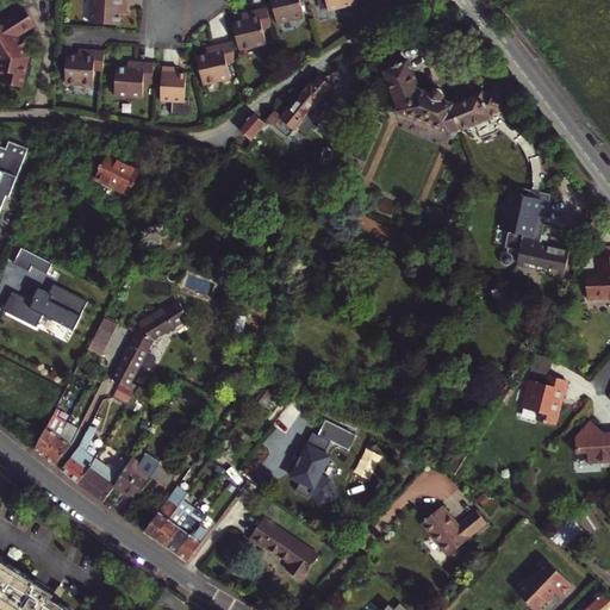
[(128,10),(126,0),(92,0),(91,23),(120,25),(122,13),(120,13),(120,8),(128,10)]
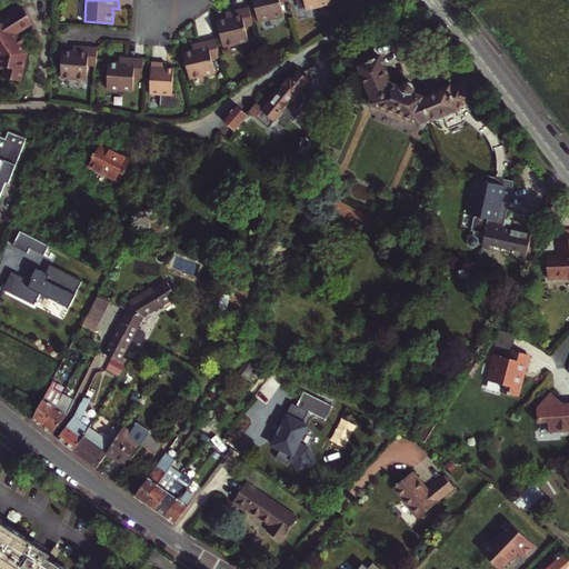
[(281,1),(287,0),(253,0),(259,21),(285,16),(281,1)]
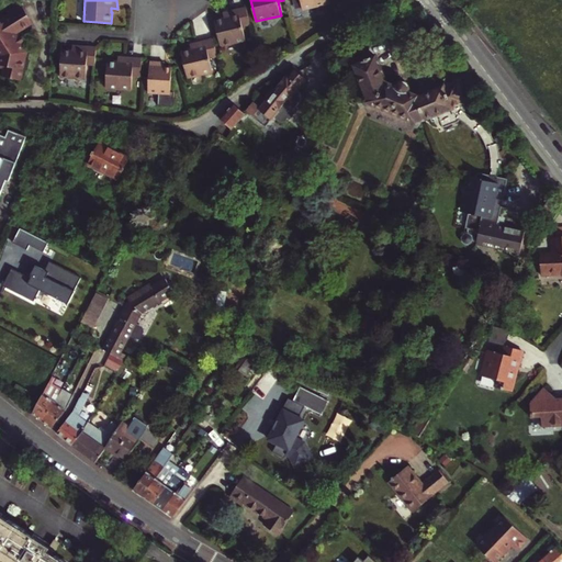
[(300,0),(302,10),(327,4),(326,0),(300,0)]
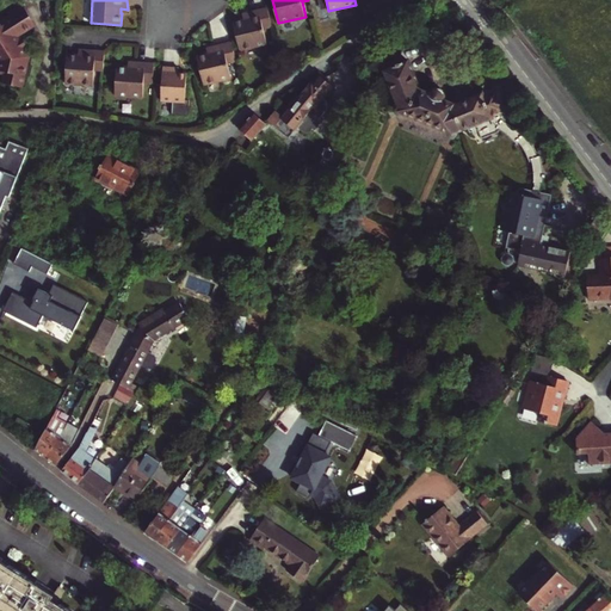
[(264,29),(272,26),(269,7),(247,13),(248,19),(245,20),(245,19),(233,22),(240,50),(267,44),(264,29)]
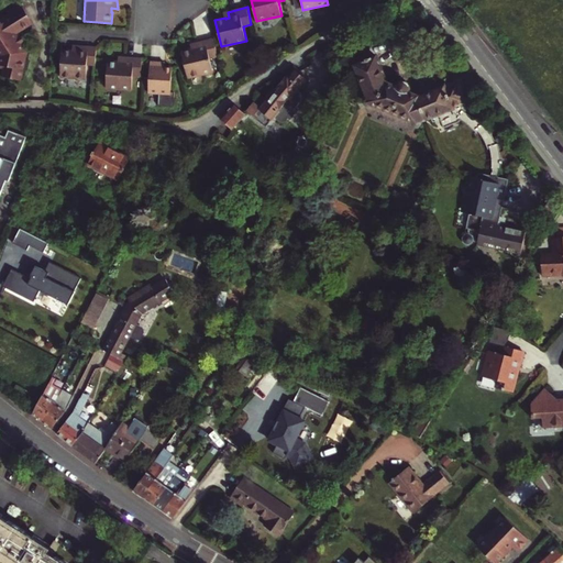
[(3,76),(20,80),(22,69),(24,70),(25,62),(24,61),(26,52),(21,44),(20,45),(17,40),(18,39),(14,34),(32,23),(23,9),(20,11),(18,8),(9,13),(11,17),(0,23),(0,56),(0,68),(6,69),(3,76)]
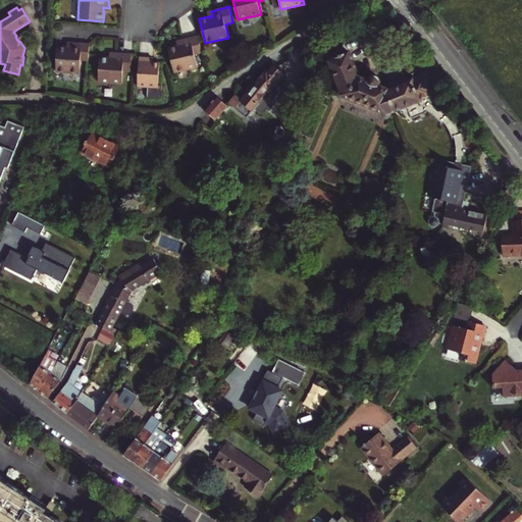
[(195,54),(202,52),(198,36),(180,40),(181,46),(178,47),(178,46),(168,48),(174,72),(198,67),(195,54)]
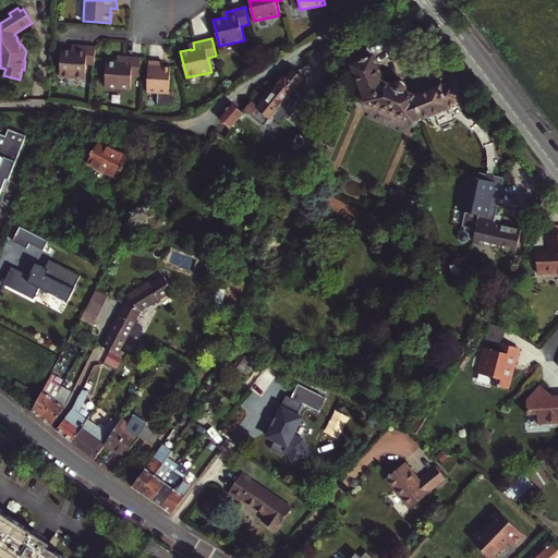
[(86,64),(95,64),(96,47),(76,46),(76,51),(72,51),(73,50),(62,49),(60,76),(86,77),(86,64)]
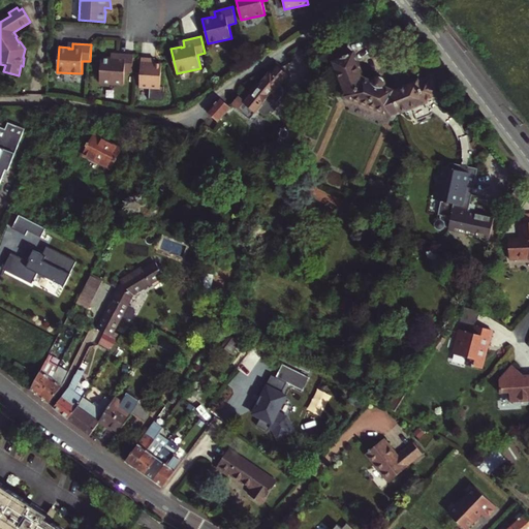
[(125,71),(132,71),(134,55),(116,54),(115,59),(112,59),(112,58),(101,57),(100,83),(124,85),(125,71)]
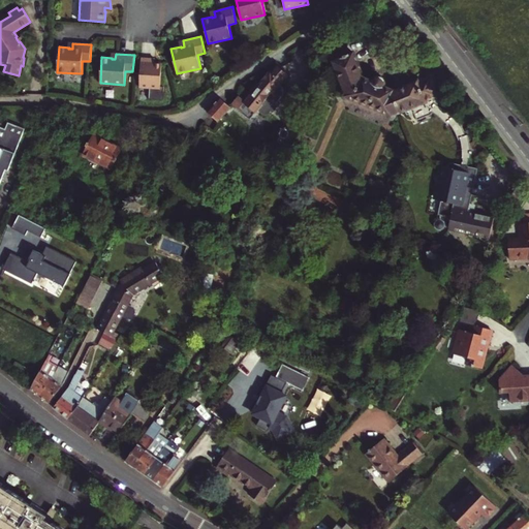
[(393,93),(392,92),(385,90),(385,84),(382,80),(375,80),(371,84),(364,80),(354,55),(333,63),(344,92),(343,95),(343,99),(347,102),(350,101),(352,100),(386,115),(387,119),(391,122),(395,122),(398,120),(399,118),(399,114),(438,99),(430,80),(418,84),(416,83),(393,93)]
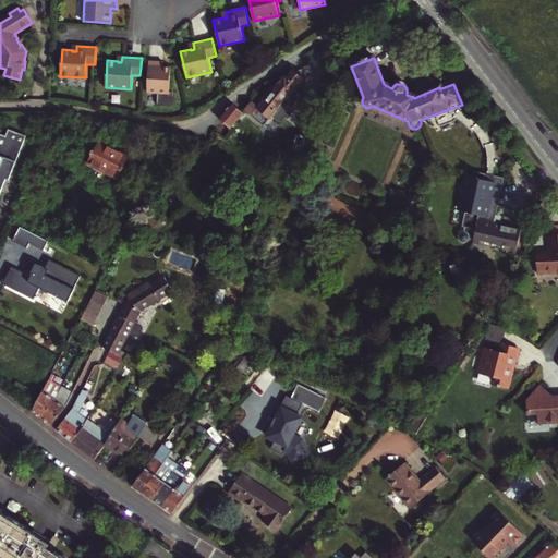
[(159,68),(159,61),(149,61),(147,92),(169,93),(171,67),(164,65),(162,65),(162,68),(159,68)]
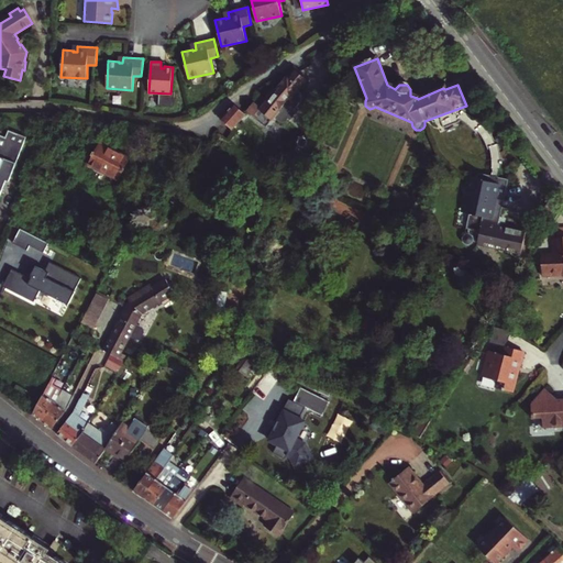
[(305,102),(305,94),(299,89),(307,81),(297,73),(279,90),(282,92),(280,94),(275,89),(258,108),(256,106),(253,107),(250,110),(250,113),(266,128),(274,120),(280,125),(284,125),(289,122),(290,124),(300,113),(297,111),(305,102)]
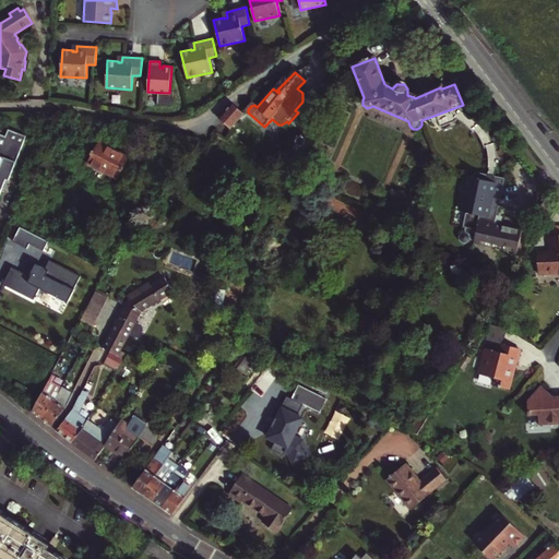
[(223,119),(235,128),(248,111),(236,103),(223,119)]
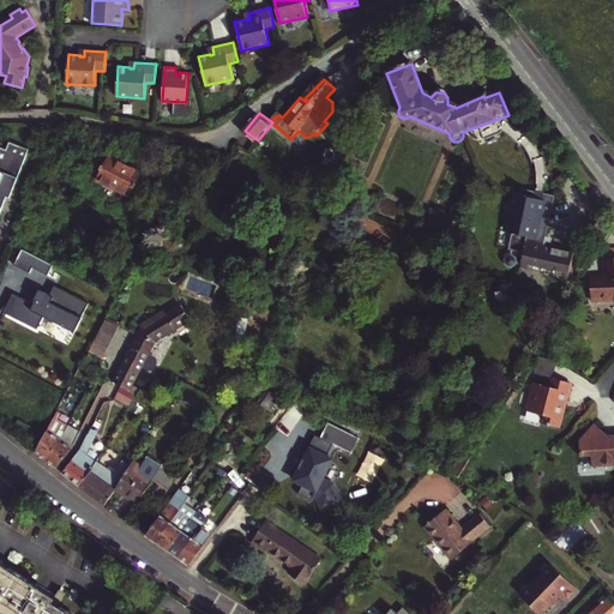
[(0,172),(11,144),(8,143),(6,150),(0,148),(0,172)]
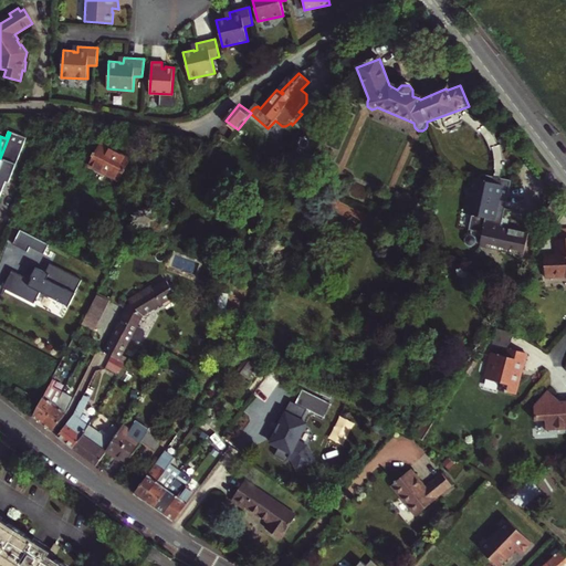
[(10,185),(27,139),(10,133),(0,158),(0,198),(2,191),(6,182),(10,185)]
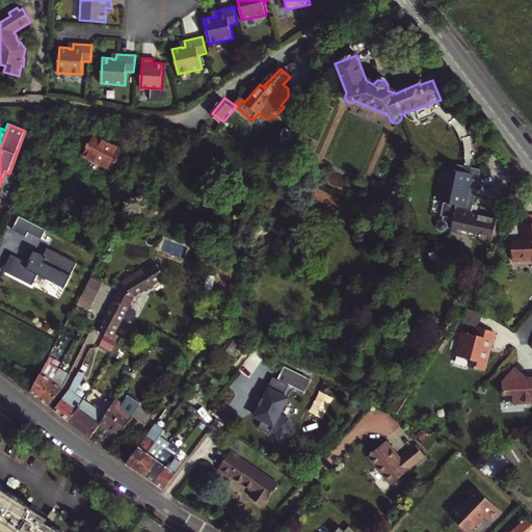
[(287,142),(292,139),(292,138),(291,132),(288,131),(284,132),(282,134),(282,138),(278,142),(284,147),(287,142)]
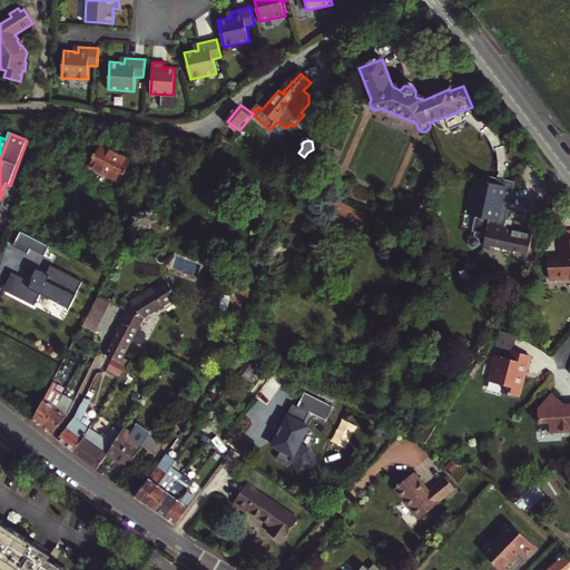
[(500,145),(501,172),(509,170),(508,145),(500,145)]
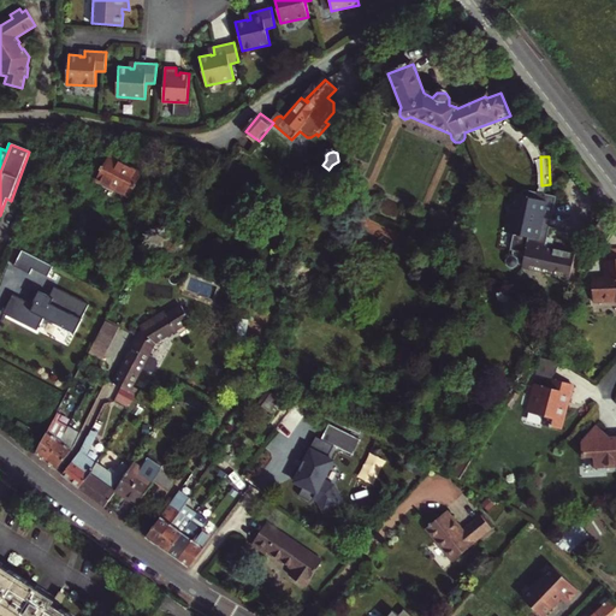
[(142,176),(129,169),(125,166),(110,158),(104,167),(102,166),(100,171),(101,171),(92,189),(125,207),(142,176)]
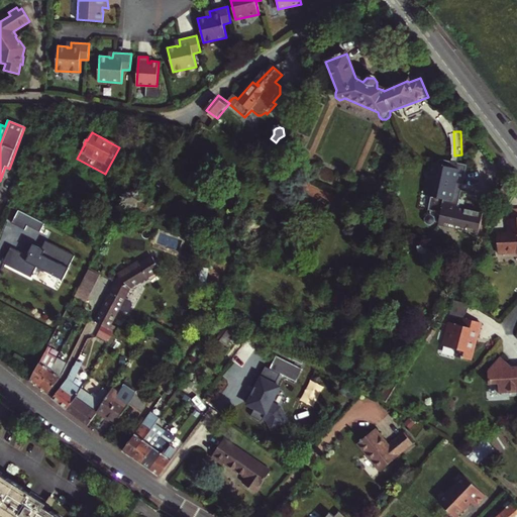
[(438,167),(435,166),(434,174),(430,173),(427,187),(431,188),(429,197),(432,197),(429,210),(431,210),(430,215),(427,216),(424,219),(425,224),(429,227),(433,226),(435,223),(440,224),(444,206),(457,209),(459,201),(467,166),(439,162),(438,167)]
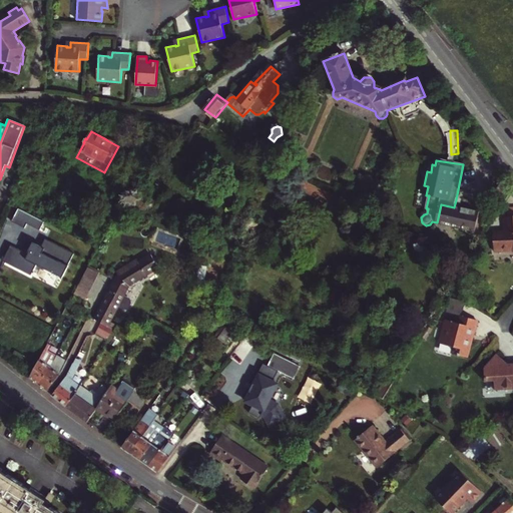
[(454,207),(480,212),(481,206),(461,202),(462,200),(456,199),(454,207)]
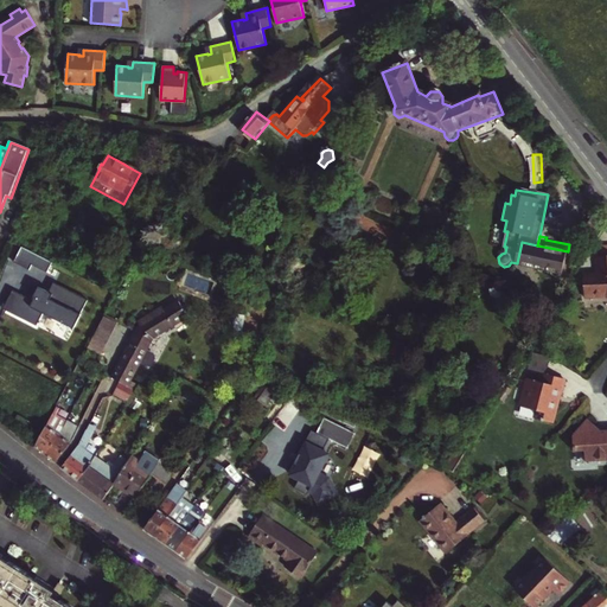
[(517,263),(516,266),(563,275),(568,251),(537,246),(522,242),(517,263)]
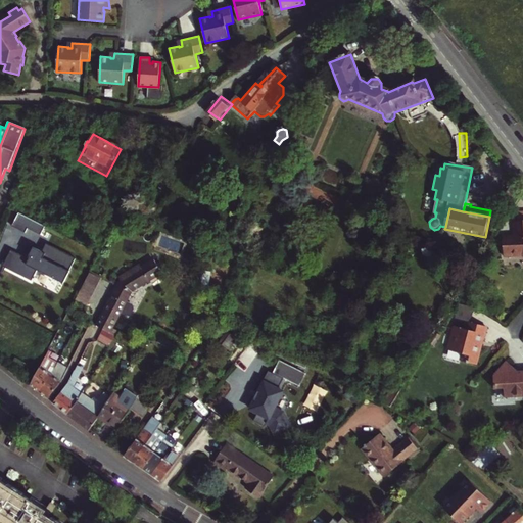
[(45,227),(18,212),(11,227),(25,234),(28,230),(40,236),(45,227)]
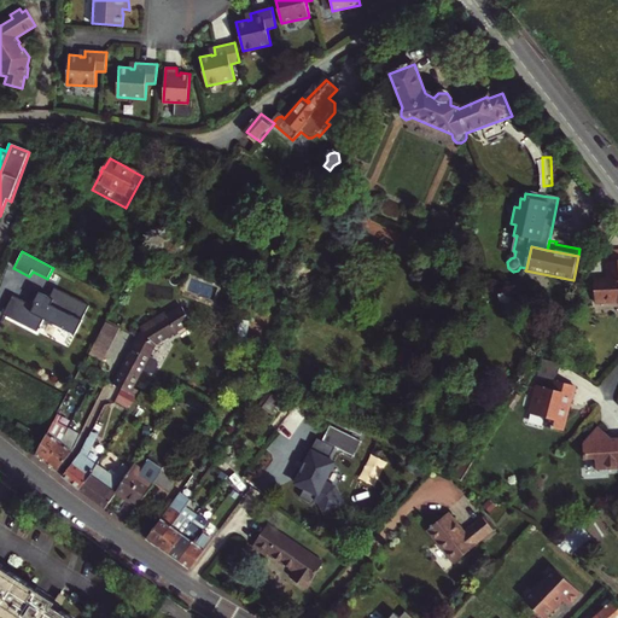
[(617,263),(610,264),(607,264),(607,272),(606,272),(606,281),(606,286),(593,287),(594,307),(617,305),(617,263)]
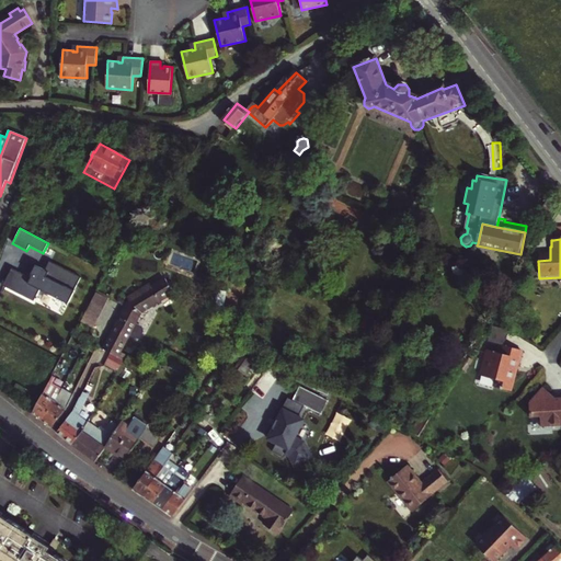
[(26,275),(12,270),(3,286),(34,301),(41,289),(68,304),(81,277),(50,262),(46,270),(36,266),(32,274),(27,273),(26,275)]
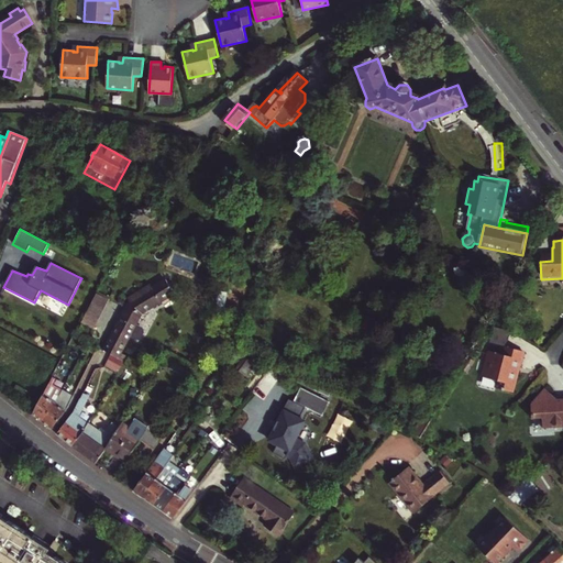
[(139,318),(174,298),(164,280),(133,298),(125,310),(139,318)]
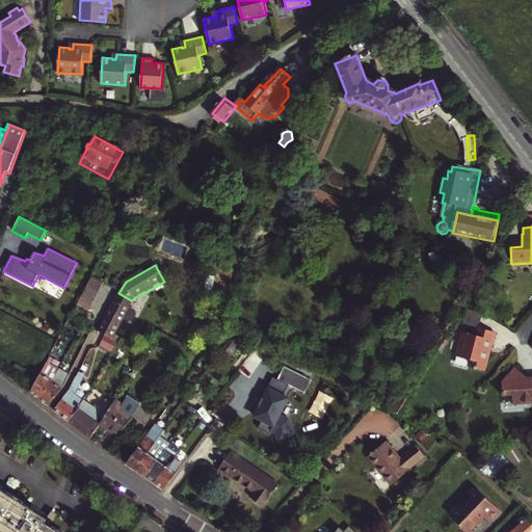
[(214,280),(204,277),(200,298),(211,300),(214,280)]
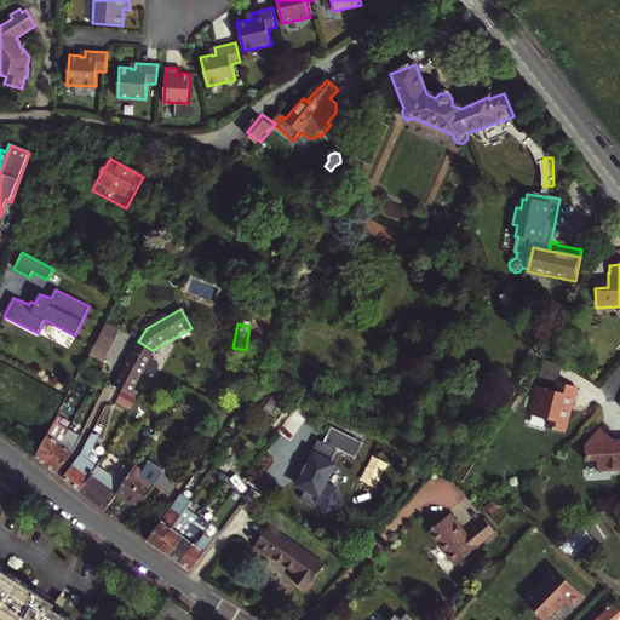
[(138,342),(127,363),(142,371),(153,350),(138,342)]
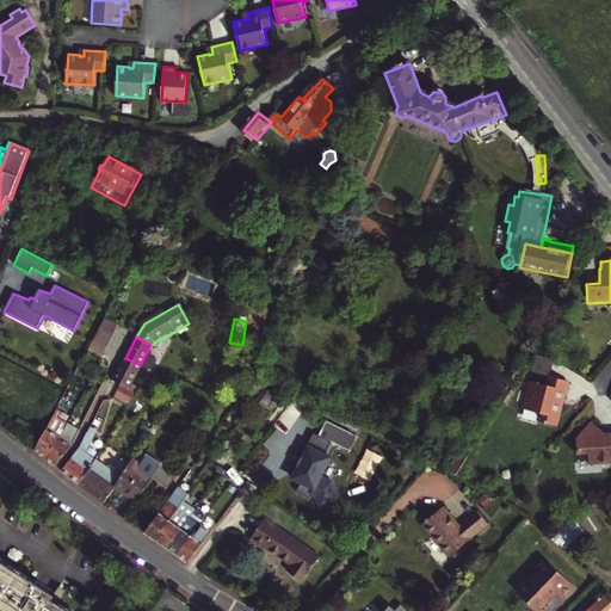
[(140,365),(125,358),(113,381),(123,387),(135,394),(137,395),(150,370),(140,365)]
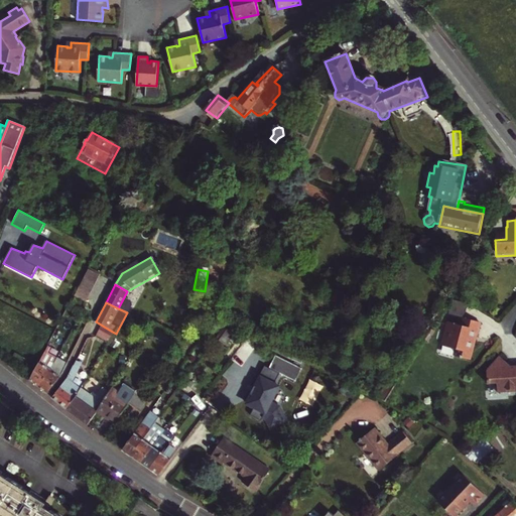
[(465,303),(461,318),(459,327),(461,328),(463,319),(471,321),(474,309),(465,303)]
